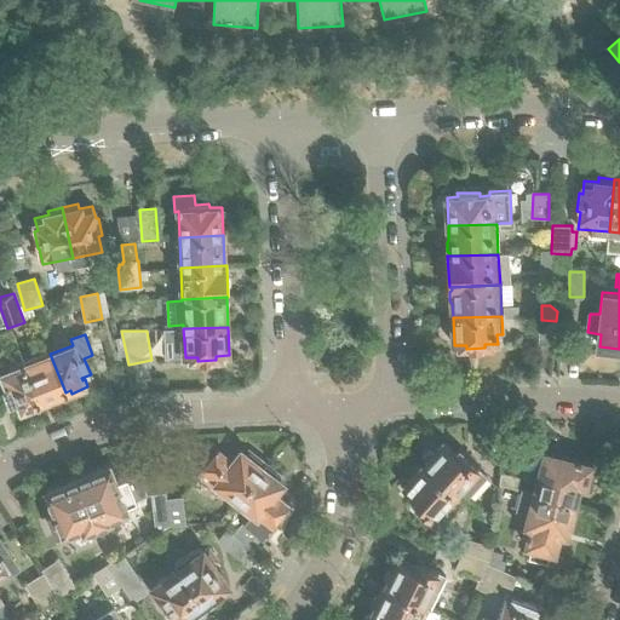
[(40,402),(24,363),(19,351),(0,359),(0,380),(10,406),(18,402),(19,405),(17,406),(21,414),(36,407),(35,405),(40,402)]
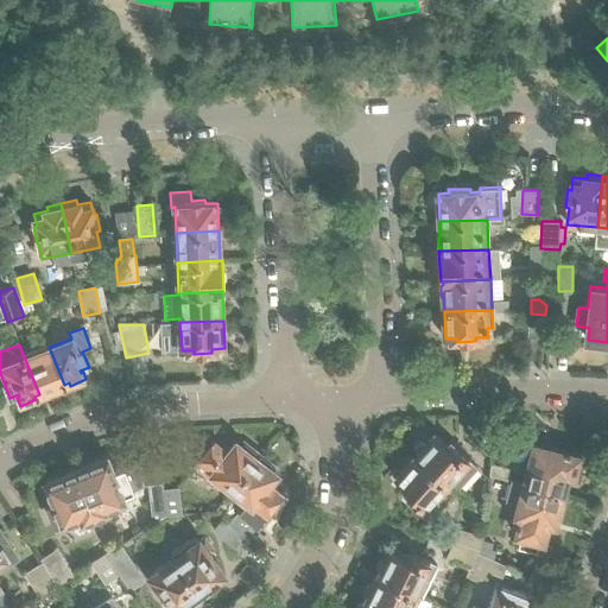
[(64,385),(49,347),(24,356),(39,394),(50,391),(52,394),(64,390),(62,386),(64,385)]
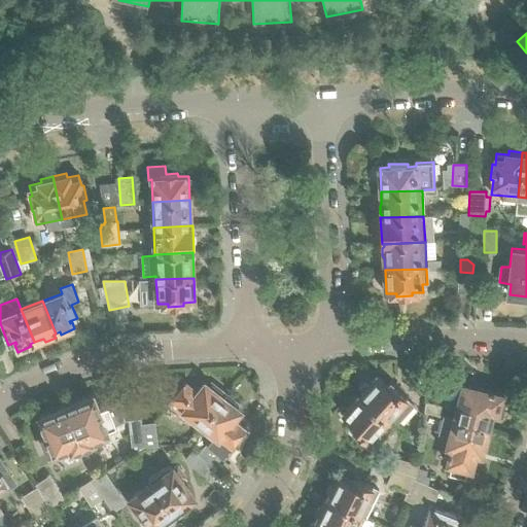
[(408,398),(391,383),(388,386),(377,376),(369,384),(364,385),(360,389),(360,394),(359,395),(388,420),(396,427),(397,426),(396,425),(414,406),(407,399),(408,398)]
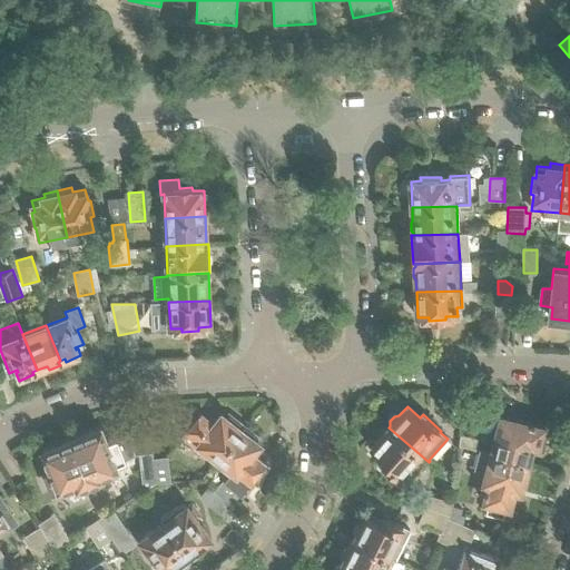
[(217,461),(244,425),(229,414),(226,418),(222,414),(213,425),(199,415),(182,439),(196,450),(199,445),(217,461)]
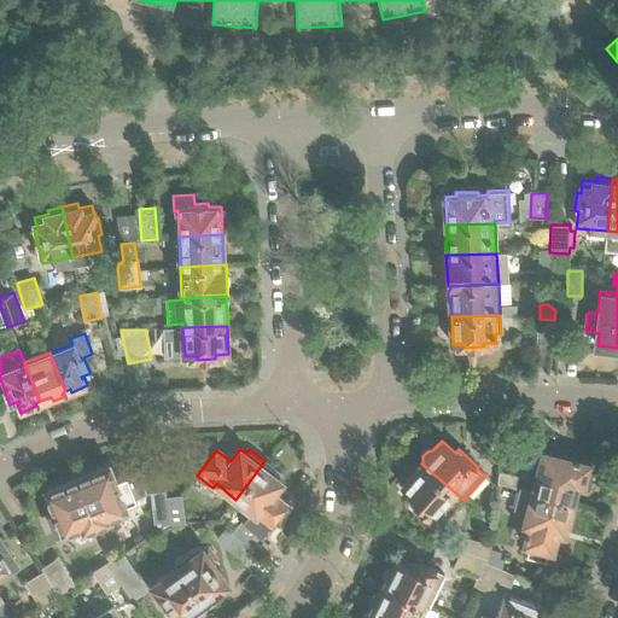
[(586,484),(592,464),(543,452),(532,491),(572,502),(578,483),(586,484)]
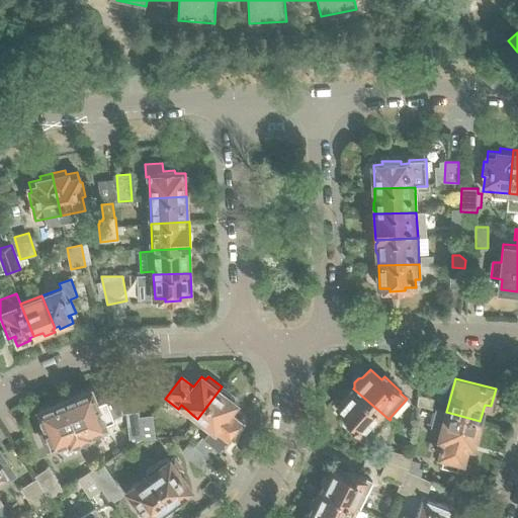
[(229,414),(237,404),(233,401),(235,398),(222,386),(197,419),(210,430),(205,437),(203,436),(195,446),(211,458),(218,450),(220,451),(231,438),(230,437),(240,424),(229,414)]
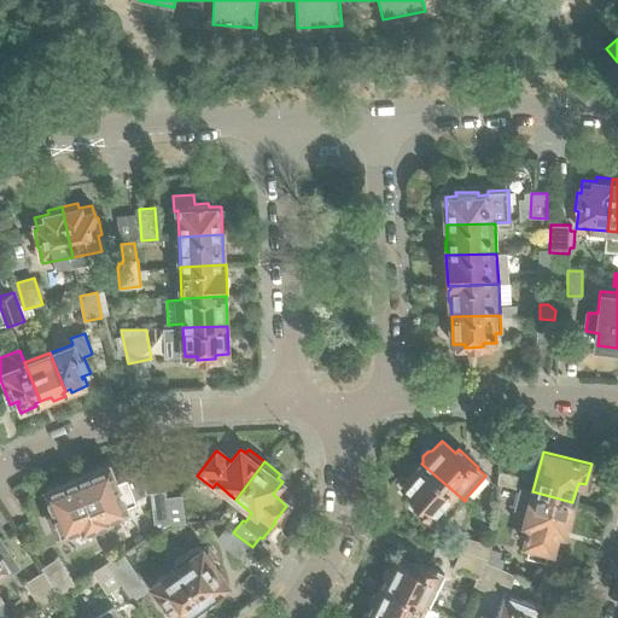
[(136,499),(147,495),(144,467),(116,479),(110,464),(79,477),(99,526),(115,520),(114,517),(132,509),(130,508),(139,505),(136,499)]
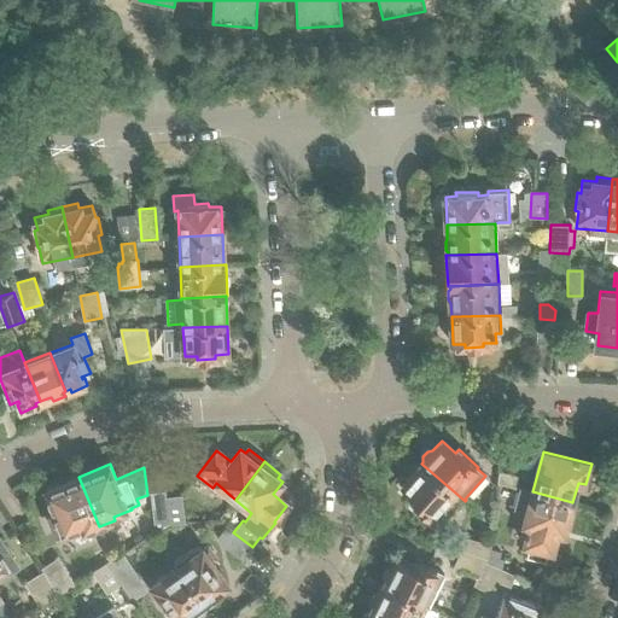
[(455,493),(421,464),(420,464),(415,465),(410,470),(410,476),(402,485),(415,497),(412,501),(439,525),(462,500),(454,493),(455,493)]
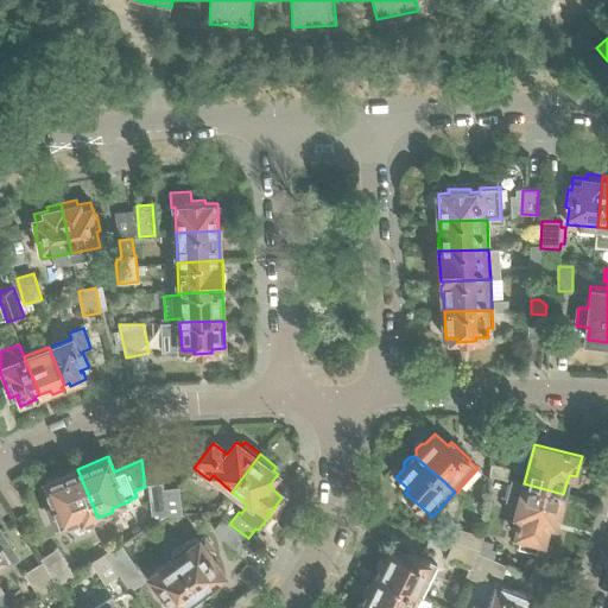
[(507,479),(511,468),(492,463),(491,475),(507,479)]
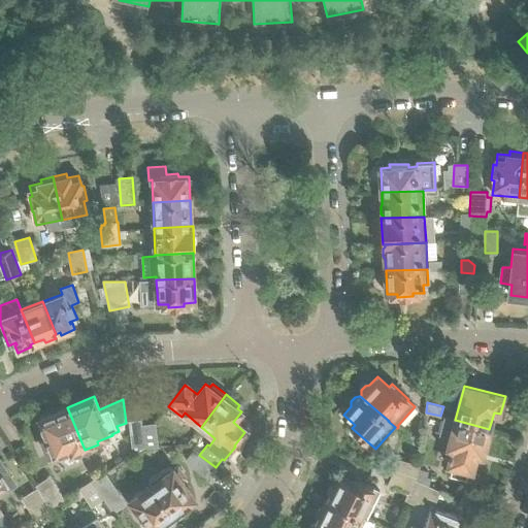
[(85,450),(67,407),(39,419),(47,438),(42,440),(48,457),(53,456),(53,457),(54,457),(55,460),(70,455),(70,456),(73,455),(85,450)]
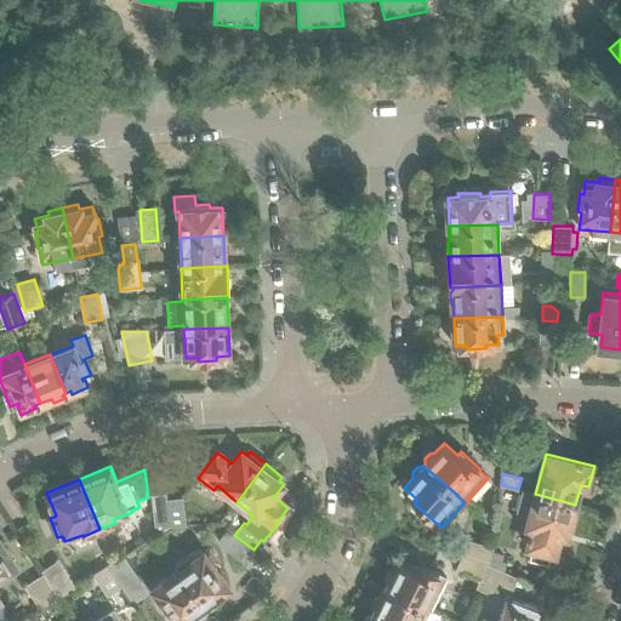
[(568,536),(575,505),(535,494),(522,490),(517,512),(529,516),(527,529),(531,530),(528,547),(530,547),(527,560),(550,565),(553,553),(556,554),(560,534),(568,536)]
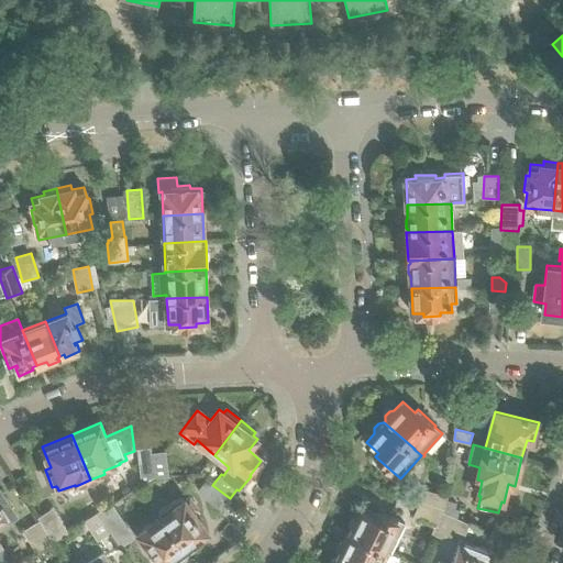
[(169,476),(166,451),(151,453),(153,472),(154,477),(169,476)]
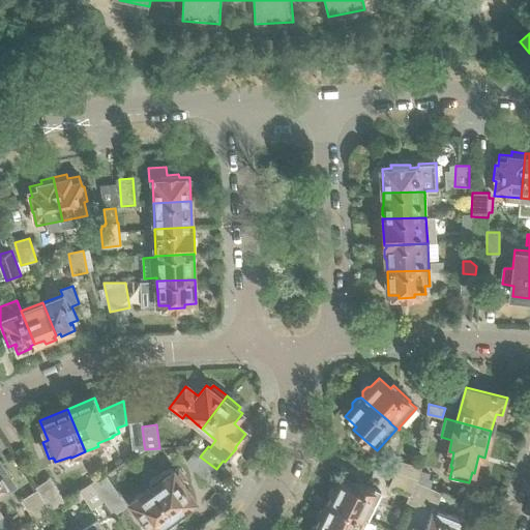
[(134,457),(145,449),(144,444),(131,445),(134,457)]
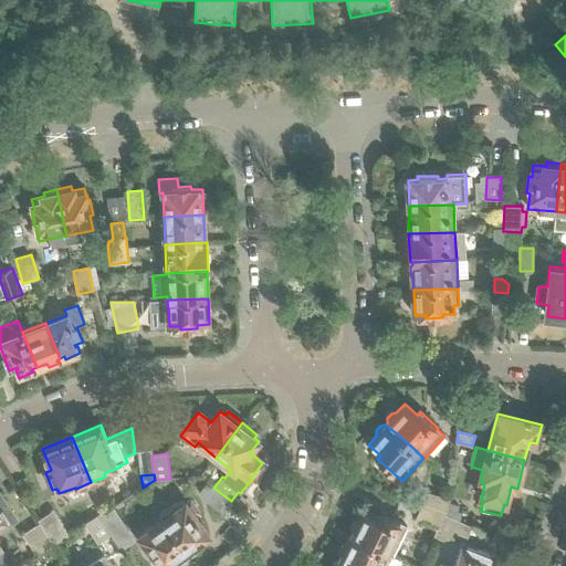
[(231,501),(213,488),(208,482),(200,493),(203,496),(202,499),(221,513),(231,501)]
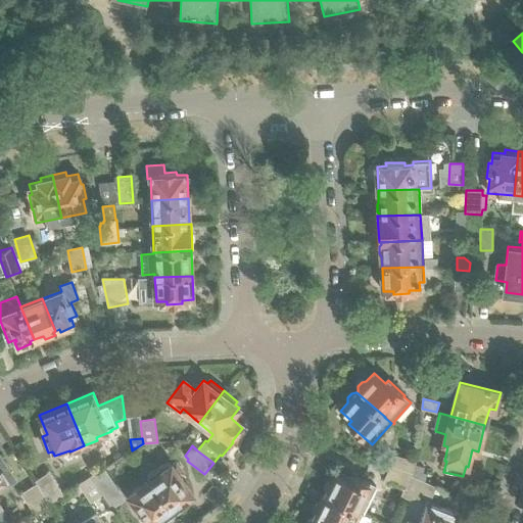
[(416,465),(417,462),(394,455),(390,466),(413,473),(416,465)]
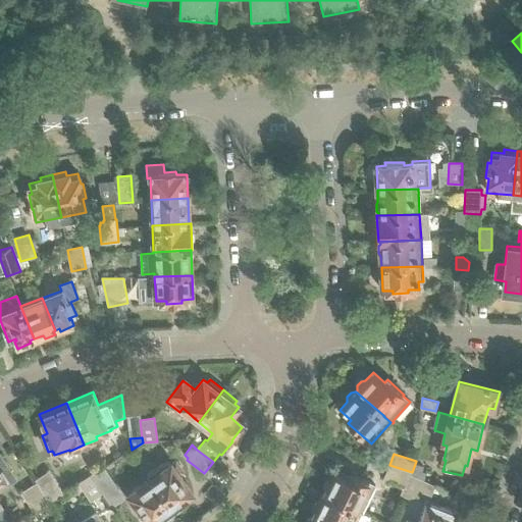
[(0,502),(0,488),(15,479),(0,456),(0,516),(2,519),(3,521),(16,521),(6,508),(4,509),(0,502)]
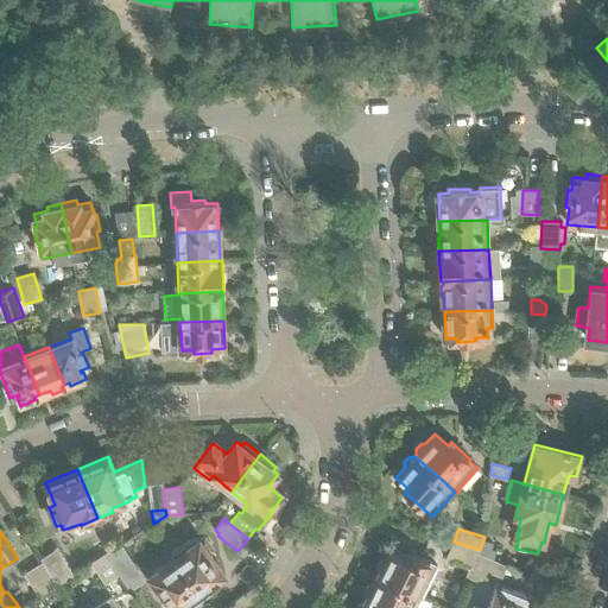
[(225,575),(209,553),(214,550),(206,538),(201,542),(200,540),(198,542),(196,537),(171,555),(175,559),(150,577),(172,607),(188,607),(194,605),(191,600),(209,587),(213,591),(226,581),(222,576),(225,575)]
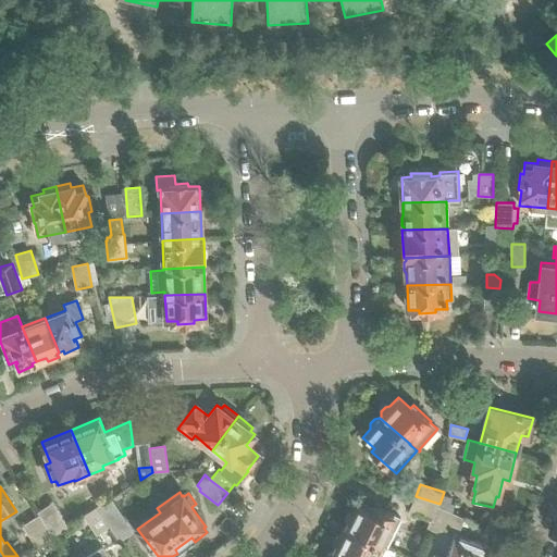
[(453,497),(443,495),(440,504),(438,507),(453,514),(456,505),(452,504),(453,497)]
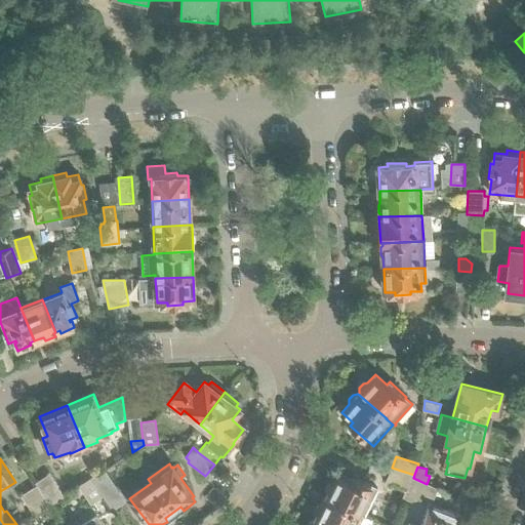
[(405,492),(413,478),(414,475),(392,468),(386,482),(405,492)]
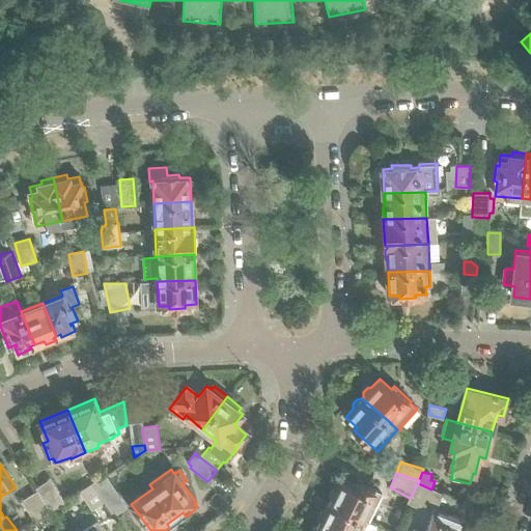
[(117,494),(106,477),(105,475),(92,483),(105,501),(117,494)]
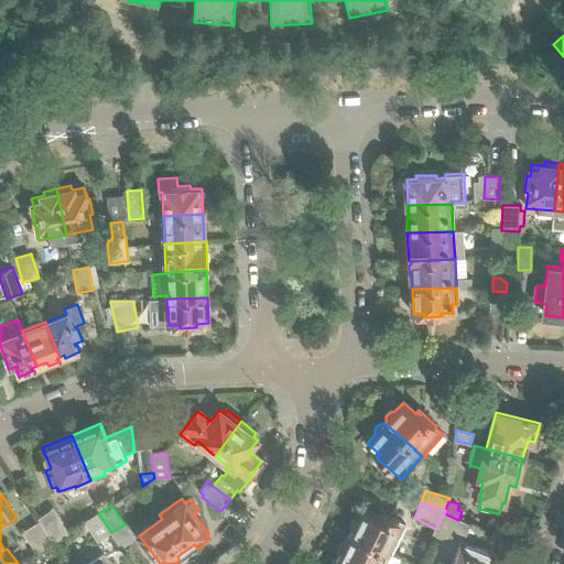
[(69,533),(53,509),(38,518),(40,521),(55,542),(69,533)]
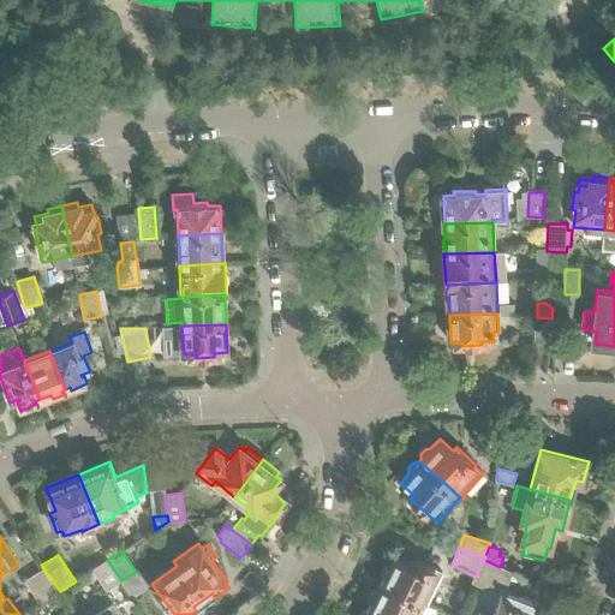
[(430,584),(437,571),(413,559),(411,562),(395,555),(389,567),(384,568),(382,574),(383,580),(383,581),(430,603),(439,589),(430,584)]
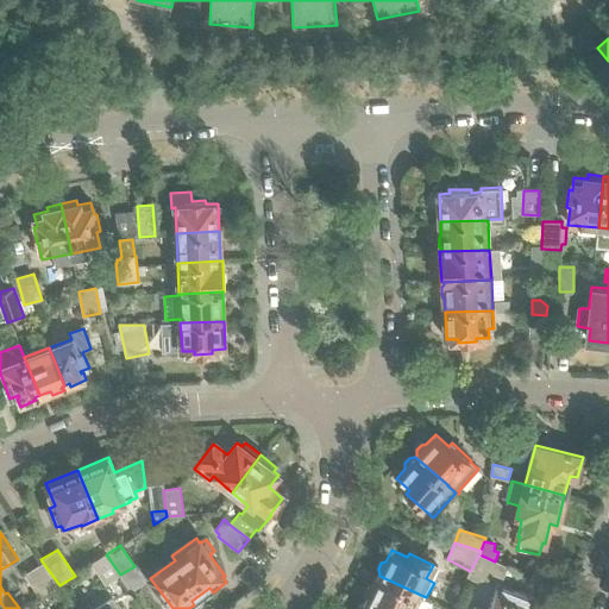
[(120,575),(106,554),(89,565),(96,576),(100,573),(106,584),(120,575)]
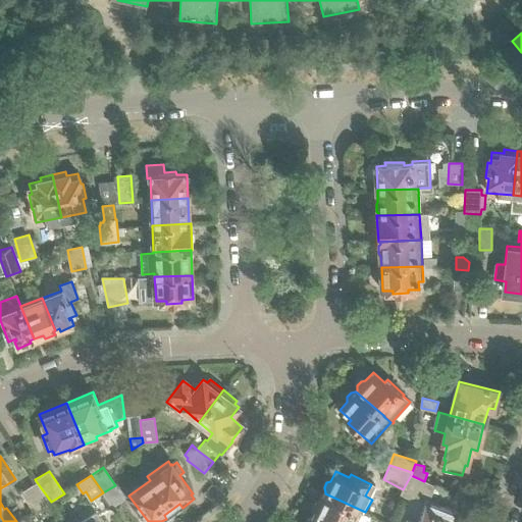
[(429,498),(434,486),(424,481),(411,475),(403,489),(401,494),(417,503),(421,493),(429,498)]
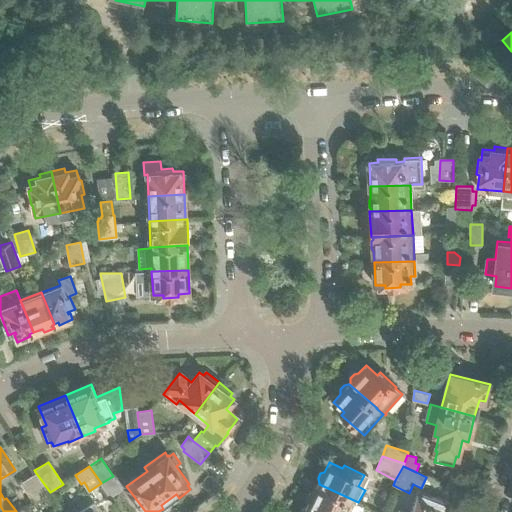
[(50,492),(36,473),(21,483),(33,503),(50,492)]
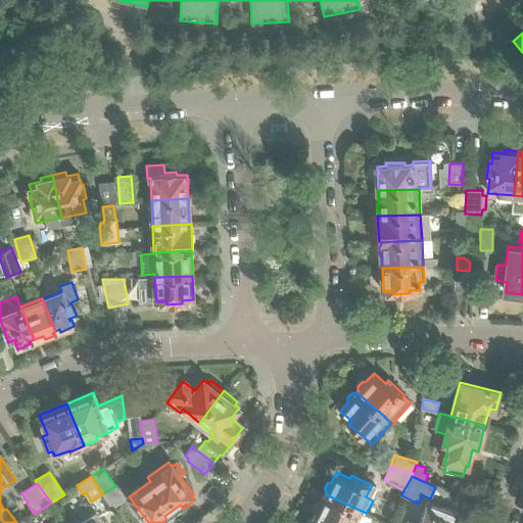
[(327,522),(357,522),(362,513),(365,515),(366,513),(326,494),(321,504),(317,506),(314,511),(316,515),(315,516),(327,522)]
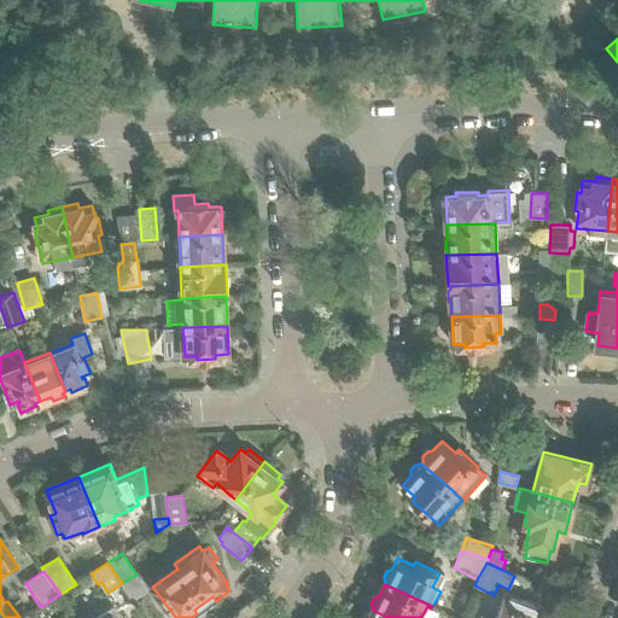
[(538,617),(538,616),(541,608),(506,594),(495,617),(483,617),(482,617),(481,617),(538,617)]
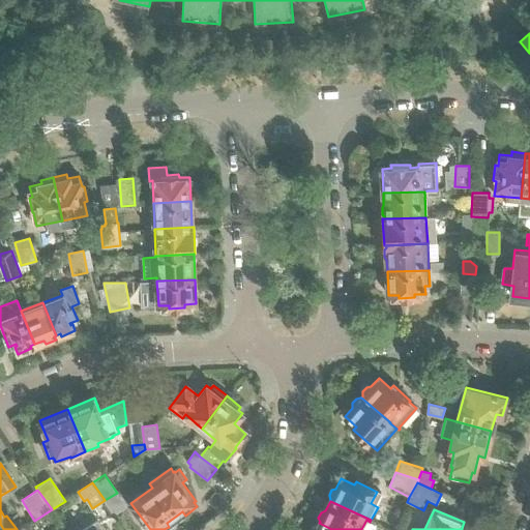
[(102,529),(97,521),(82,529),(102,529)]
